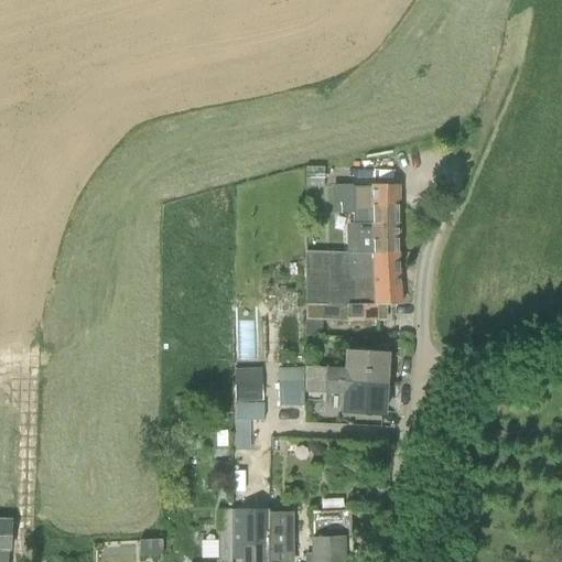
[(325,165),(306,165),(306,185),(325,185),(325,165)]
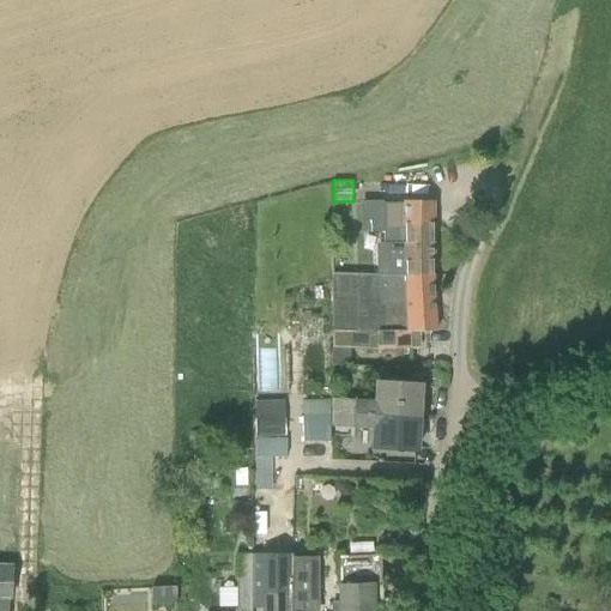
[(362,230),(386,230),(386,200),(361,200),(362,230)]
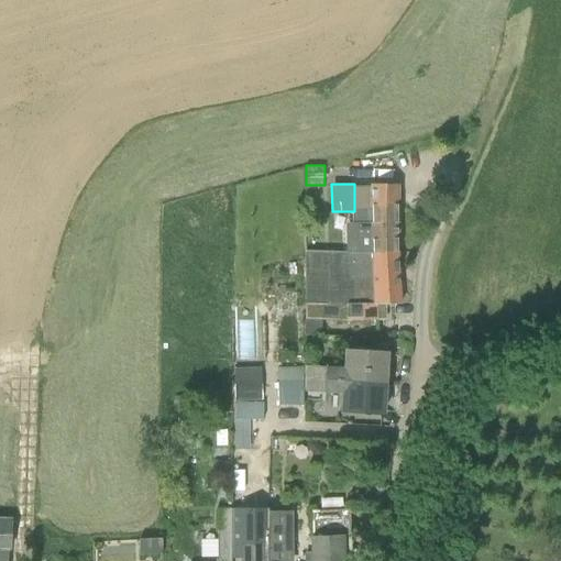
[(398,253),(399,228),(399,206),(399,184),(354,184),(354,211),(354,226),(345,226),(347,253),(371,253),(398,253)]
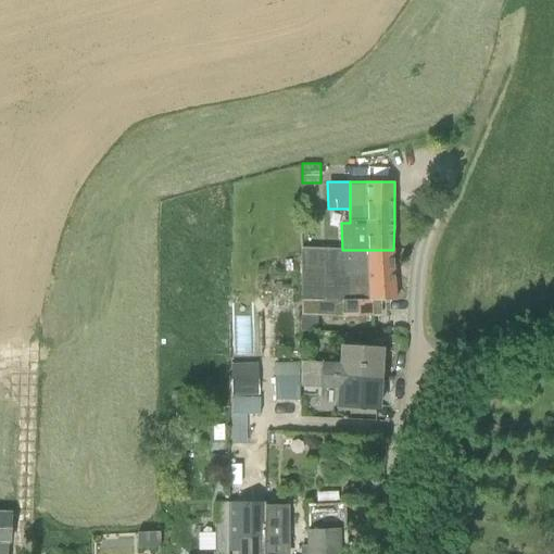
[(379,299),(393,299),(394,269),(393,250),(366,250),(367,299),(302,298),(302,327),(316,327),(316,315),(343,315),(374,315),(374,304),(380,304),(379,299)]
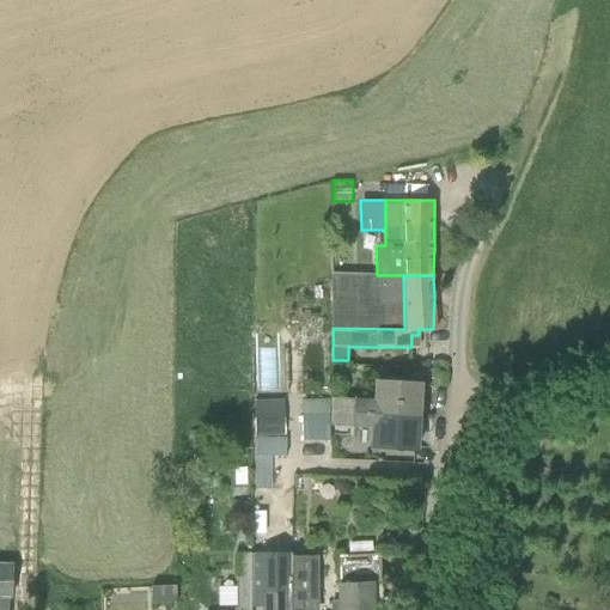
[(377,275),(333,275),(333,328),(404,329),(403,275),(377,275)]
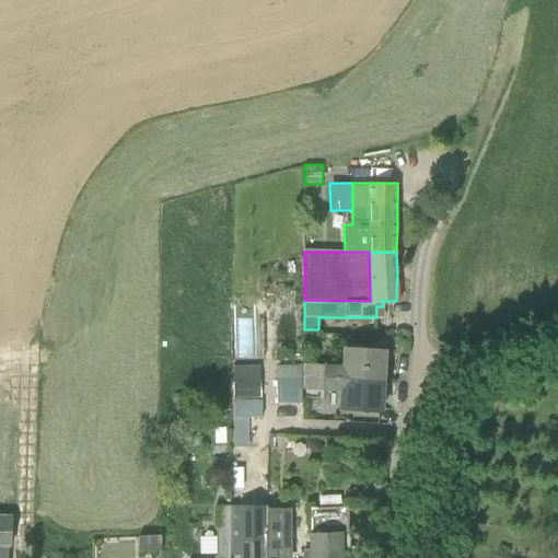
[(325,364),(304,363),(304,368),(304,376),(325,378),(385,381),(387,352),(345,350),(344,365),(325,363),(325,364)]
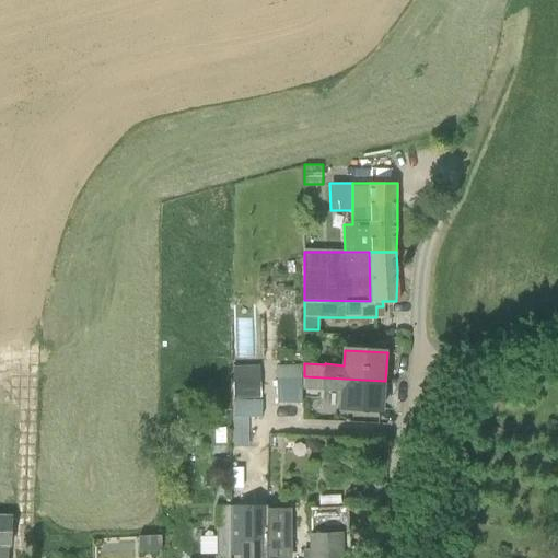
[(341,406),(383,409),(385,381),(325,378),(324,390),(325,390),(344,391),(343,405),(341,405),(341,406)]
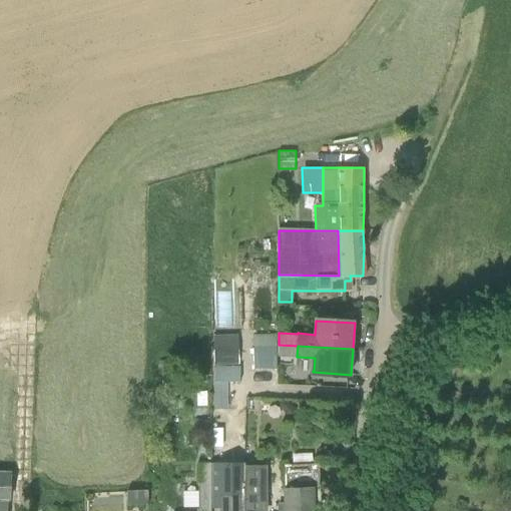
[(278,347),(254,347),(254,369),(278,369),(278,347)]
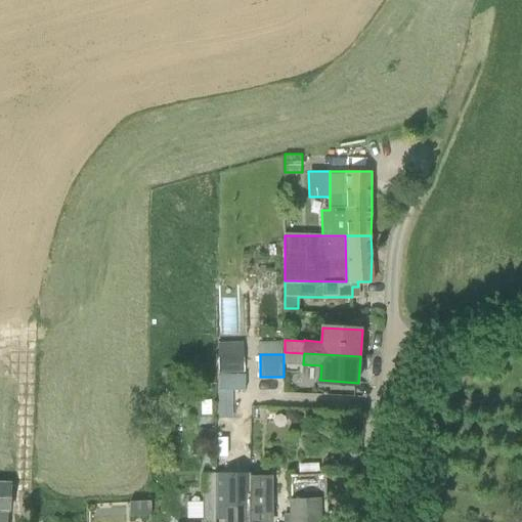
[(245,371),(245,355),(220,356),(221,372),(245,371)]
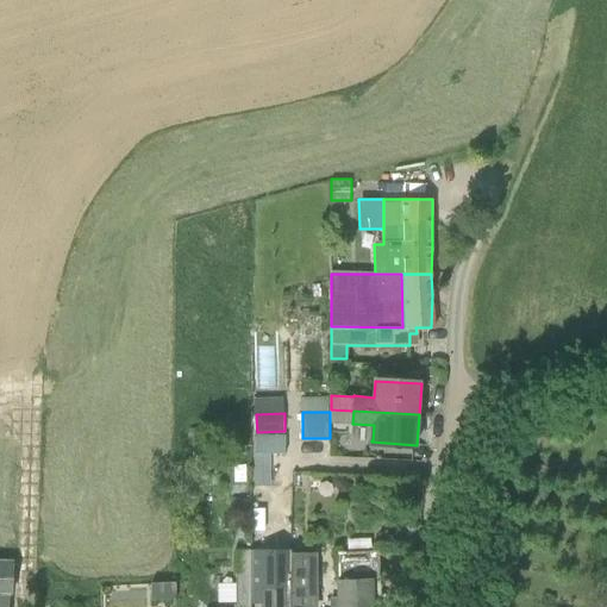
[(206,444),(205,426),(191,427),(192,444),(206,444)]
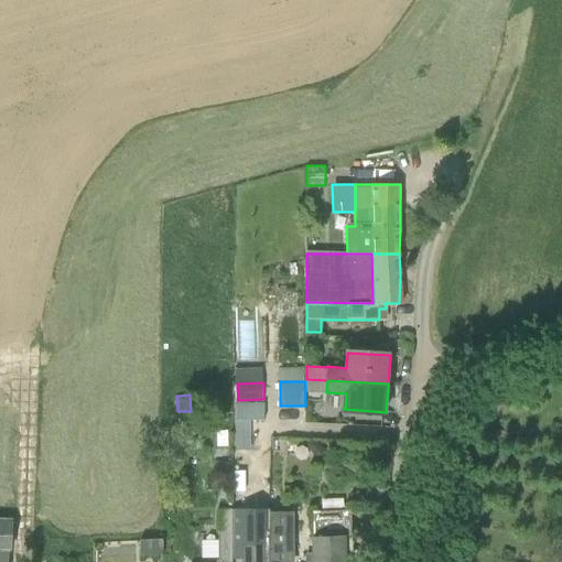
[(266,419),(266,402),(239,403),(238,419),(238,447),(251,447),(251,418),(266,419)]
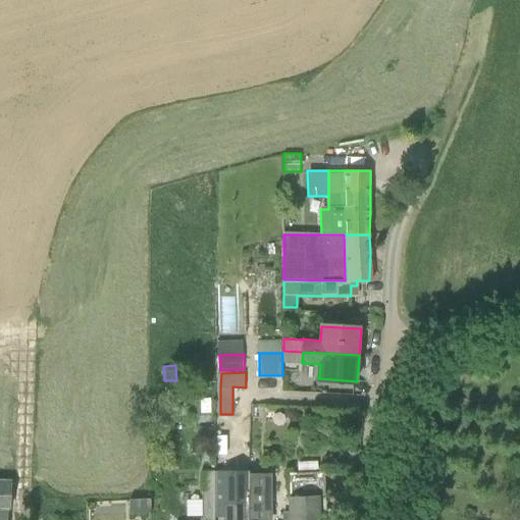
[(212,410),(212,397),(203,397),(203,410),(212,410)]
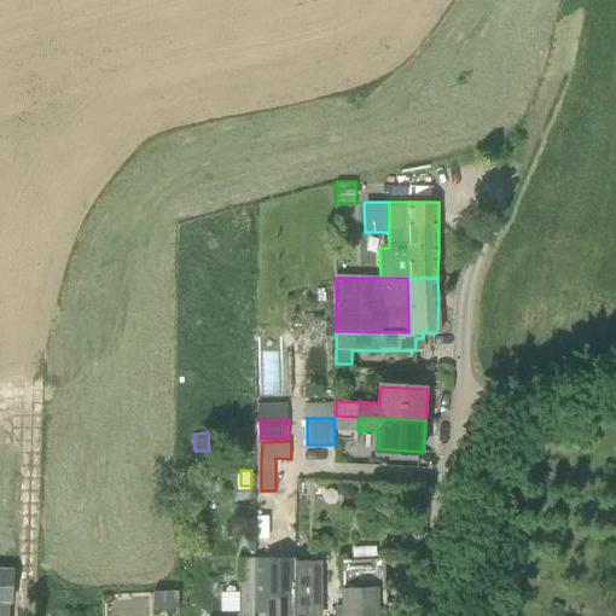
[(257,556),(242,556),(242,612),(257,612),(257,556)]
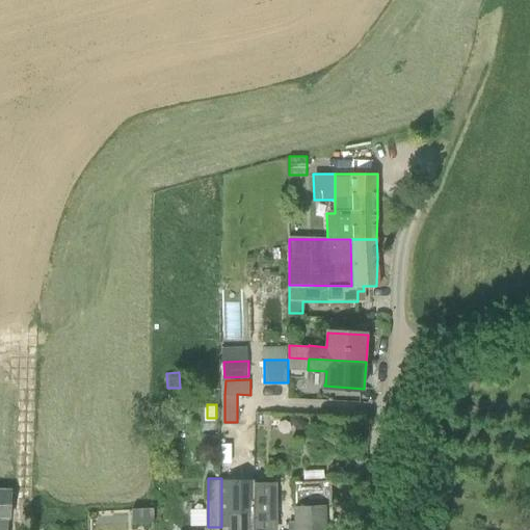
[(255,480),(255,488),(255,529),(253,529),(252,529),(276,529),(275,480),(255,480)]
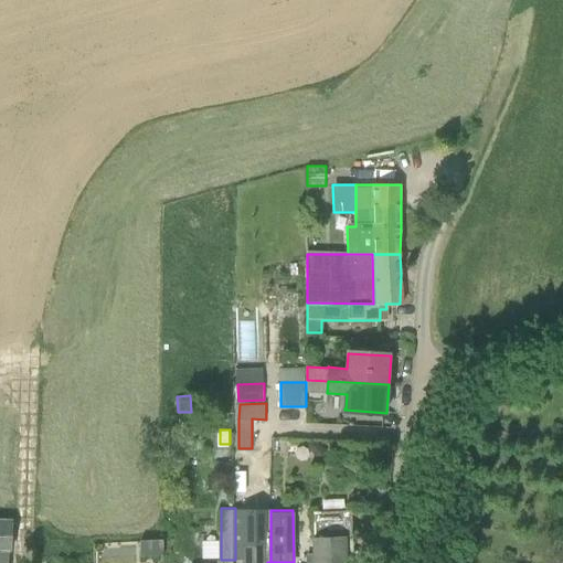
[(246,559),(245,562),(267,562),(268,562),(271,562),(271,519),(254,519),(254,544),(246,544),(246,559)]
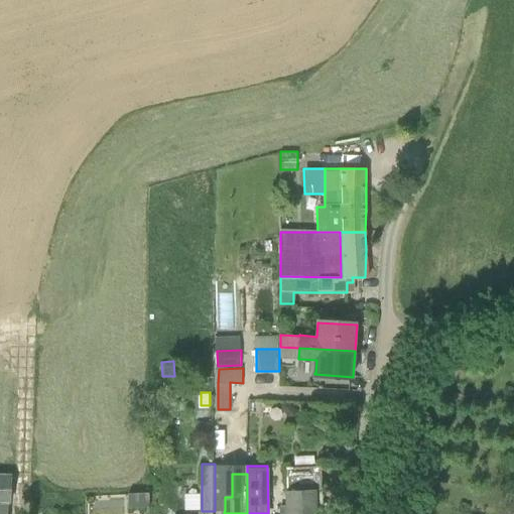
[(0,476),(0,513),(9,513),(11,477),(0,476)]
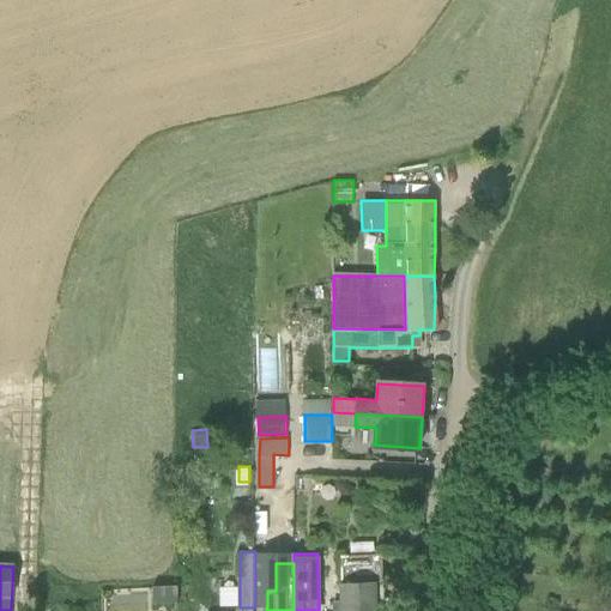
[(343,582),(343,610),(375,610),(375,580),(343,582)]
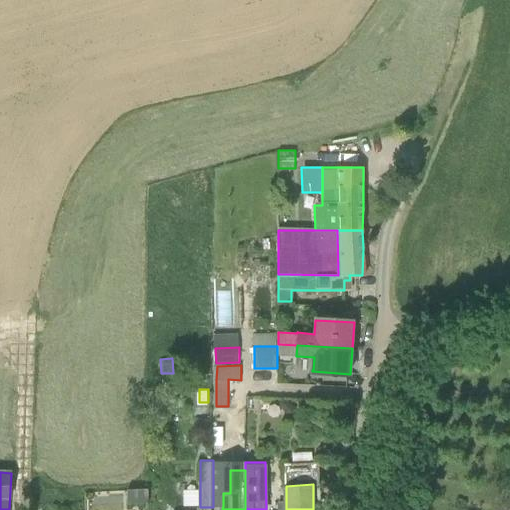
[(149,501),(148,487),(128,489),(128,502),(149,501)]
